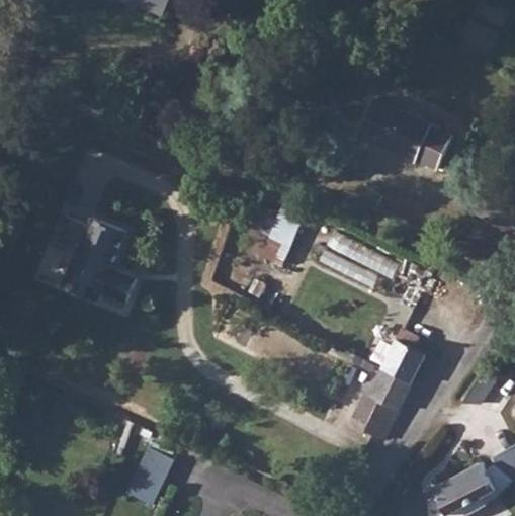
[(138,2),(165,11),(169,0),(123,0),(136,4),(138,2)]
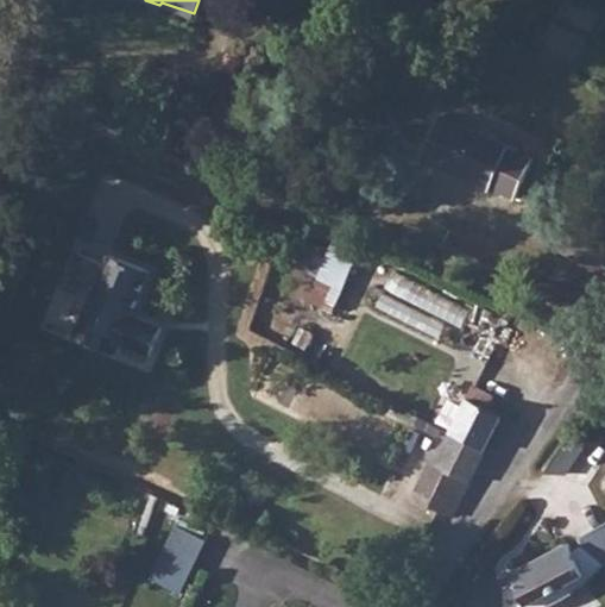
[(508,143),(438,113),(417,160),(487,191),(491,185),(510,193),(524,158),(505,150),(508,144),(508,143)]
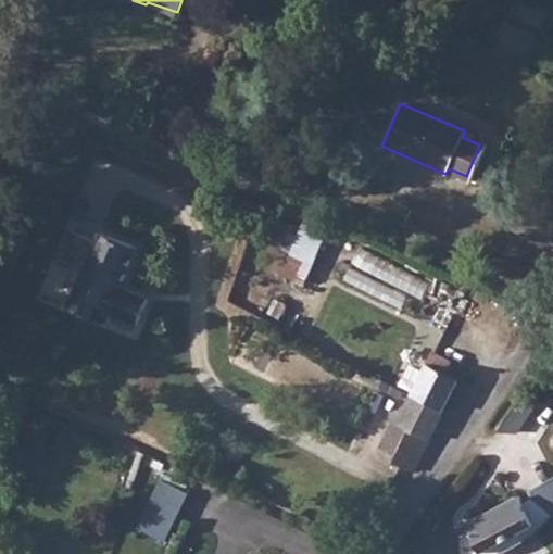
[(285,251),(278,277),(309,285),(321,234),(299,228),(297,237),(274,231),(269,248),(285,251)]
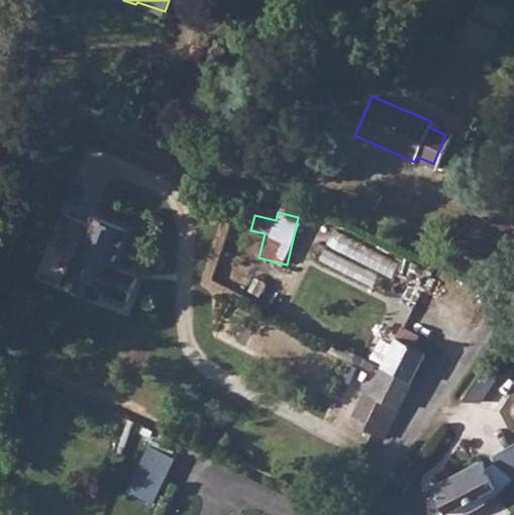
[(64,287),(100,301),(104,291),(127,301),(136,279),(110,269),(125,232),(93,218),(89,226),(64,216),(52,245),(77,256),(64,287)]
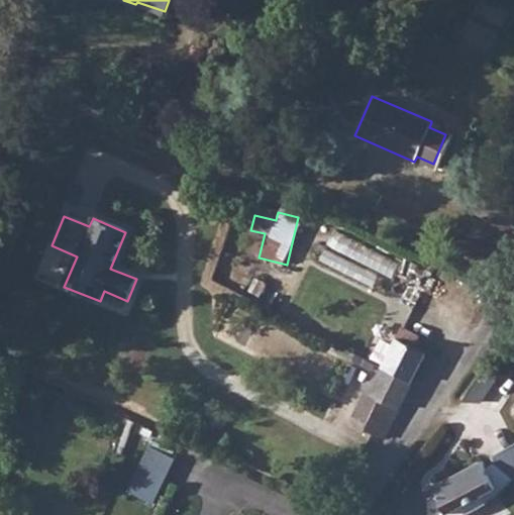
[(331,233),(324,249),(392,278),(399,262),(331,233)]
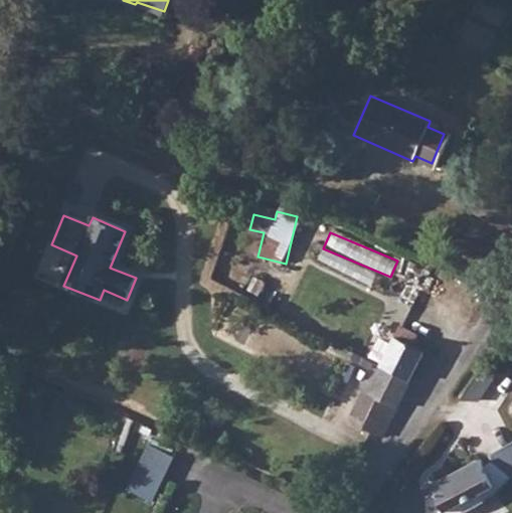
[(399,327),(381,365),(409,380),(424,352),(413,346),(416,336),(399,327)]
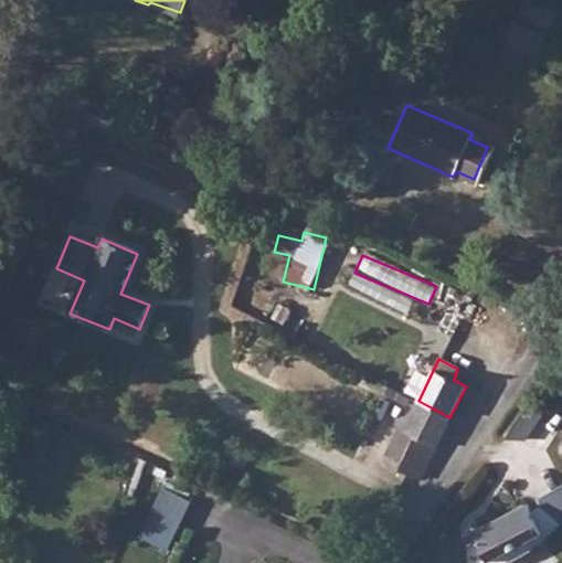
[(449,417),(419,401),(405,427),(400,427),(391,446),(405,455),(399,469),(414,478),(426,460),(449,417)]
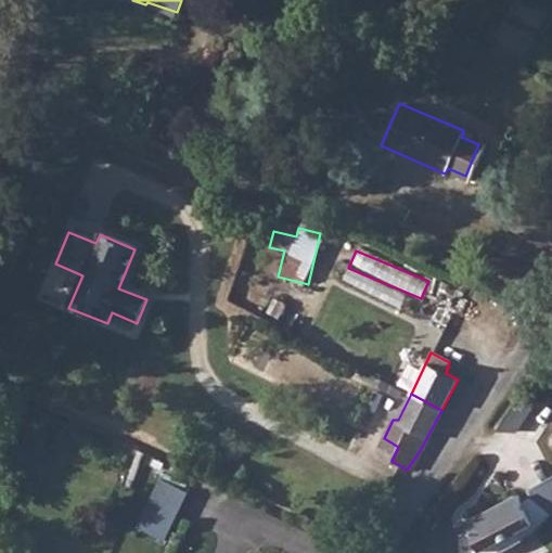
[(537,449),(551,414),(510,397),(496,432),(537,449)]
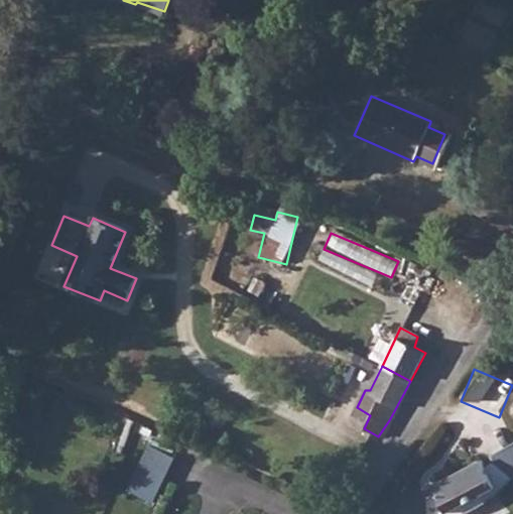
[(432,492),(423,496),(432,513),(455,513),(480,504),(494,496),(511,480),(512,479),(512,441),(487,456),(491,462),(482,467),(479,460),(429,485),(432,492)]
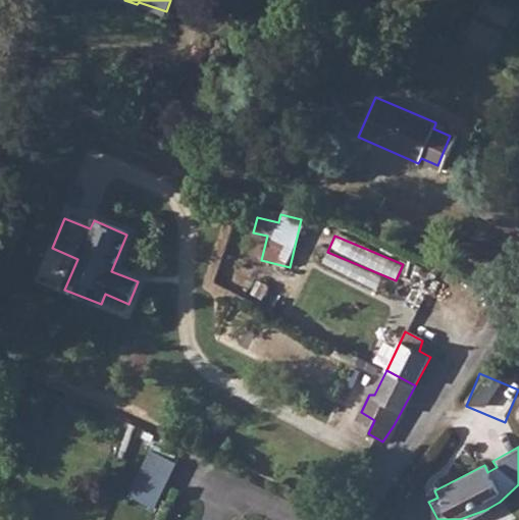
[(172,458),(147,448),(127,495),(153,505),(172,458)]
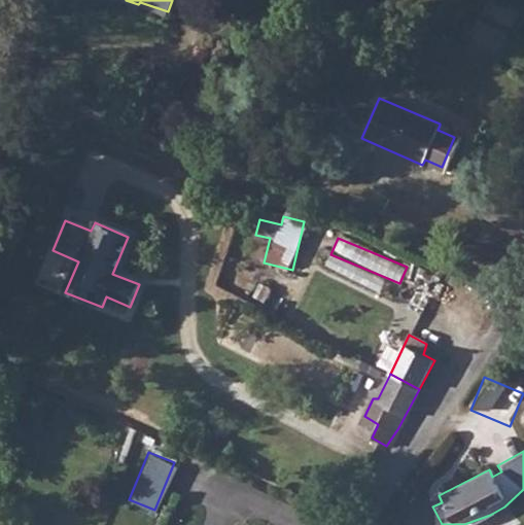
[(442,524),(432,506),(434,524),(442,524)]
